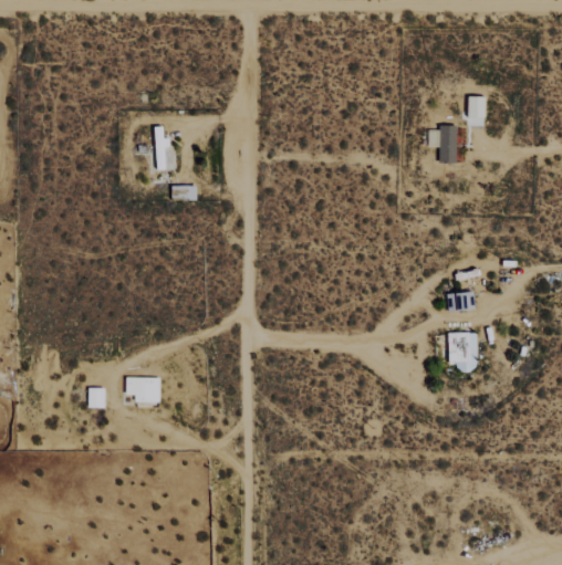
[(485,97),(468,96),(467,117),(484,117),(485,97)]
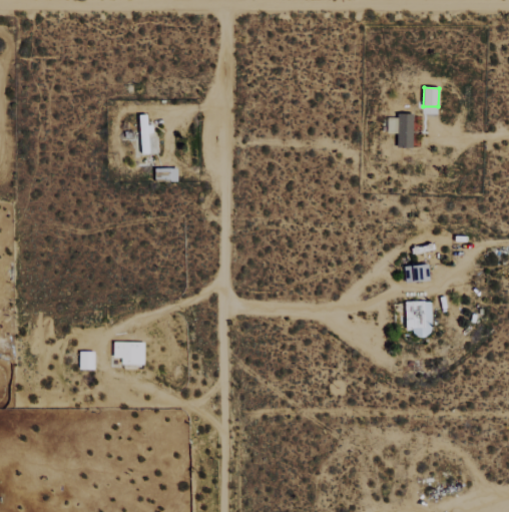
[(414,113),(399,113),(398,147),(413,147),(414,113)]
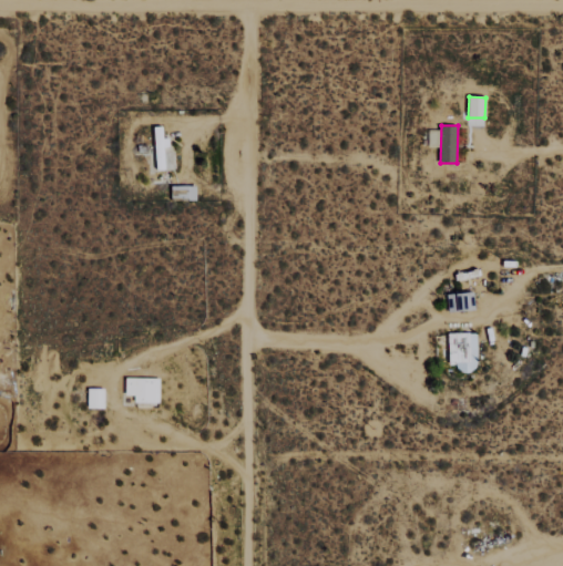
[(171,139),(163,139),(163,127),(155,127),(156,170),(172,170),(171,139)]
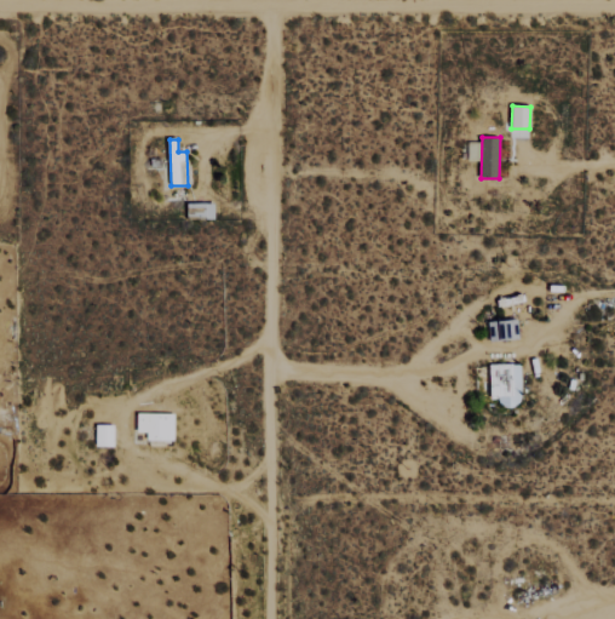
[(216,218),(214,204),(188,204),(188,219),(216,218)]
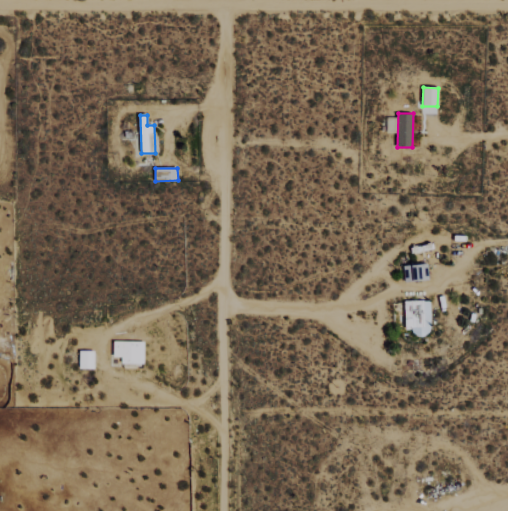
[(413,328),(414,337),(431,336),(430,301),(405,302),(406,328),(413,328)]
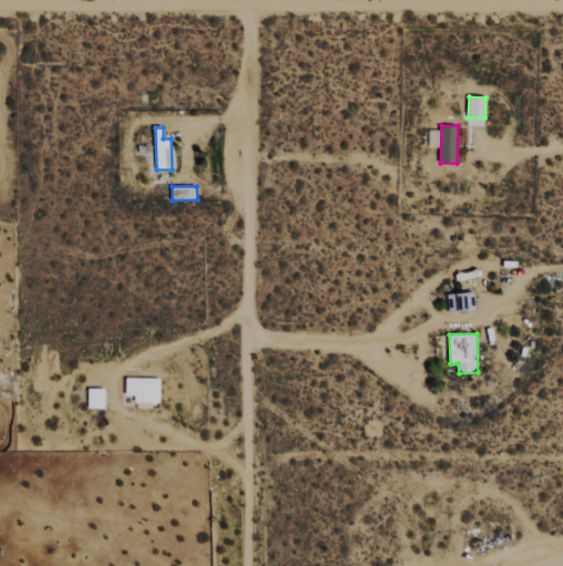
[(126,379),(125,395),(135,395),(135,403),(159,404),(160,380),(126,379)]
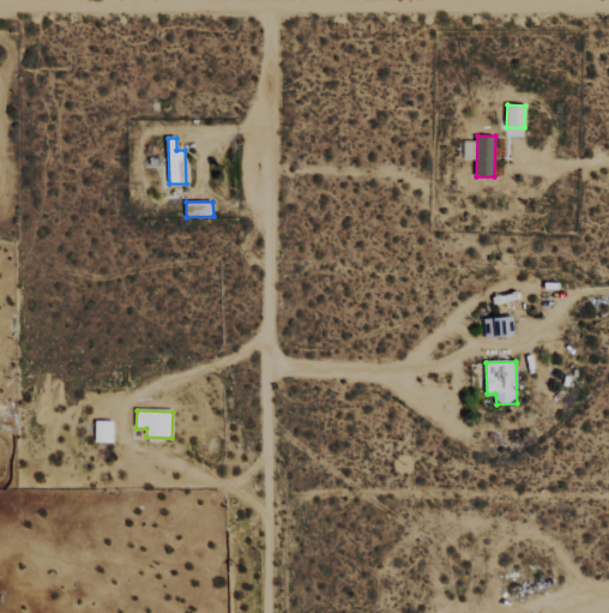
[(114,422),(97,422),(97,443),(114,443),(114,422)]
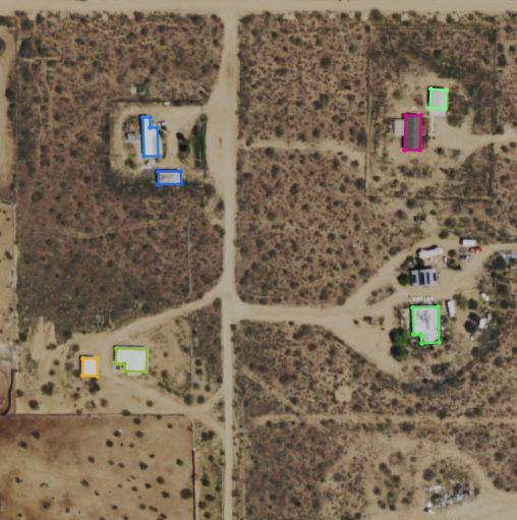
All buildings are outlined.
